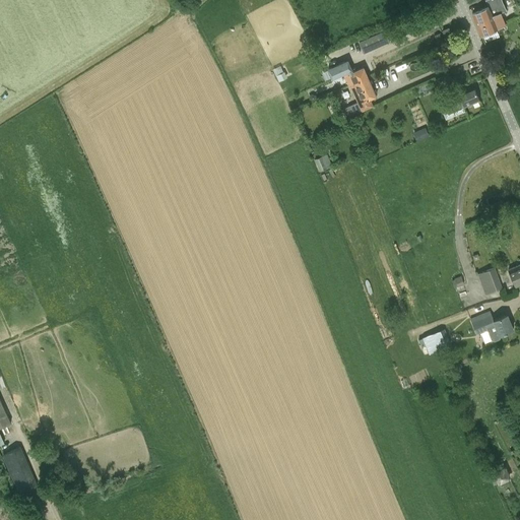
[(485,0),(489,7),(471,14),(480,36),(505,25),(500,13),(507,10),(502,0),(485,0)]
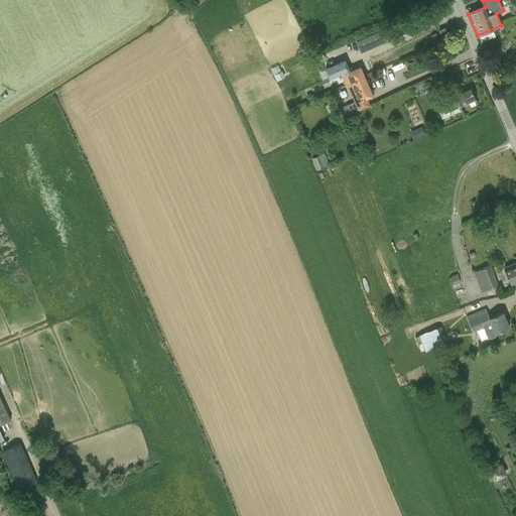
[(515,26),(514,21),(504,25),(506,30),(515,26)]
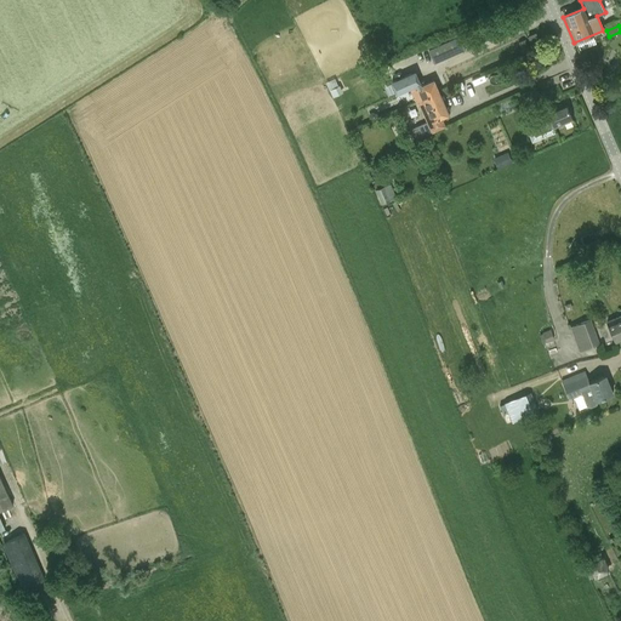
[(533,46),(540,43),(535,32),(528,35),(533,46)]
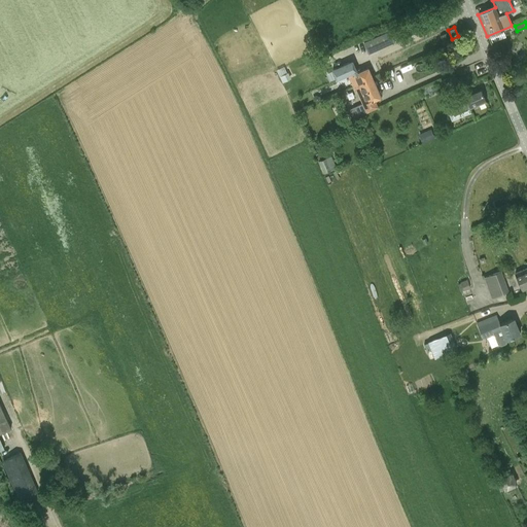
[(391,42),(386,31),(369,38),(372,45),(383,40),(385,44),(391,42)]
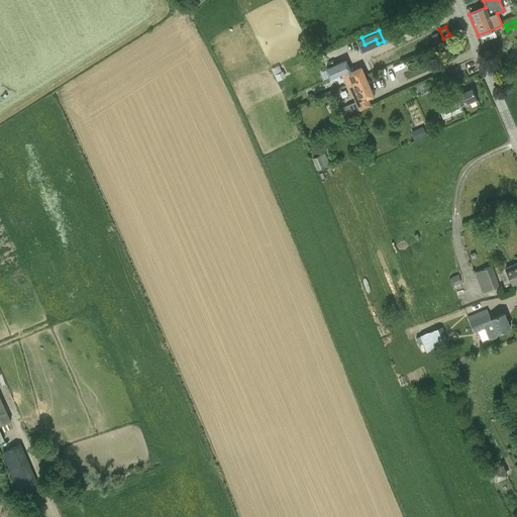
[(431,35),(435,44),(441,41),(438,32),(431,35)]
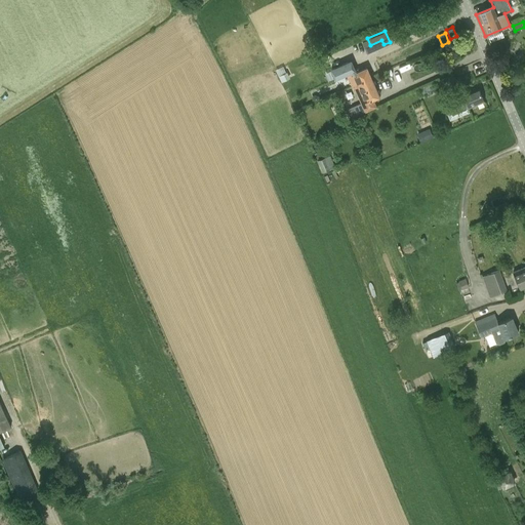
[(349,62),(331,69),(336,81),(348,76),(349,78),(350,78),(353,85),(371,77),(367,68),(359,71),(358,69),(355,70),(351,61),(349,62)]
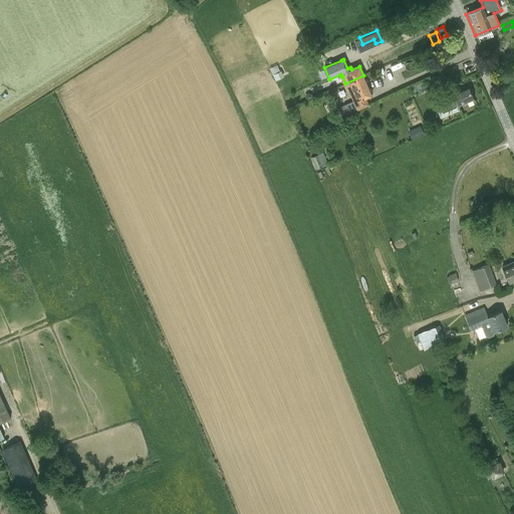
[(269,68),(275,80),(283,76),(278,64),(269,68)]
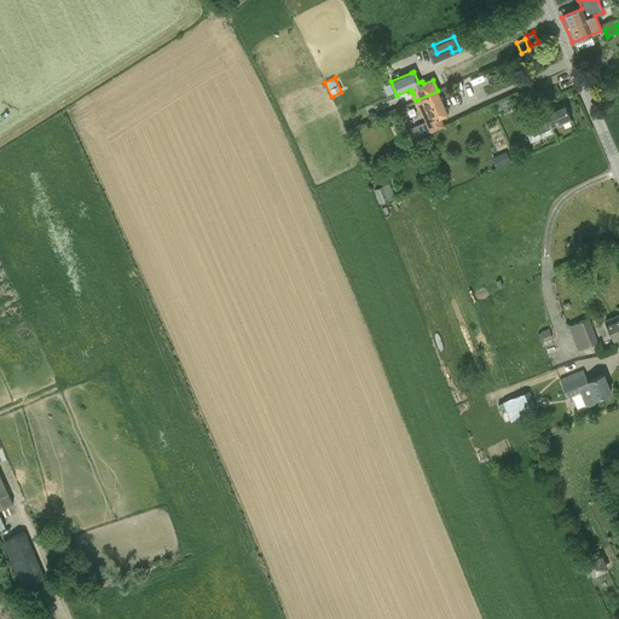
[(533,85),(519,91),(524,103),(539,97),(533,85)]
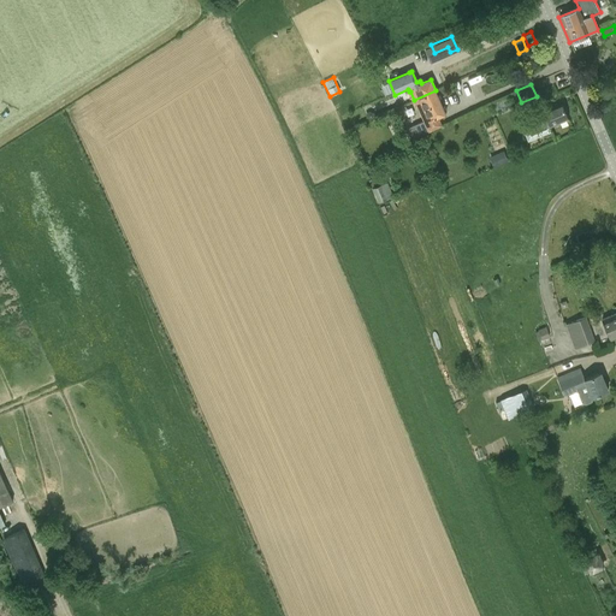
[(436,90),(414,100),(415,102),(420,101),(427,119),(404,129),(409,140),(420,135),(443,125),(439,117),(445,113),(436,90)]
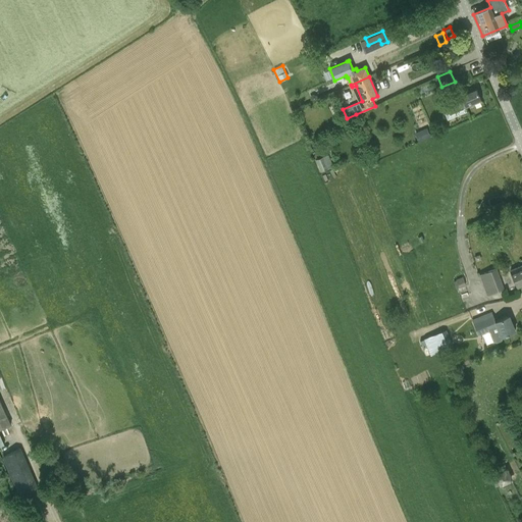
[(459,96),(461,100),(447,106),(450,114),(465,108),(481,101),(476,89),(459,96)]
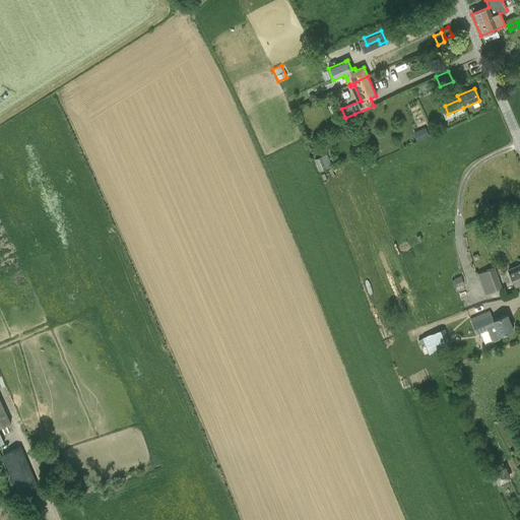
[(430,135),(427,129),(426,129),(425,128),(412,134),(416,142),(429,137),(429,136),(430,135)]
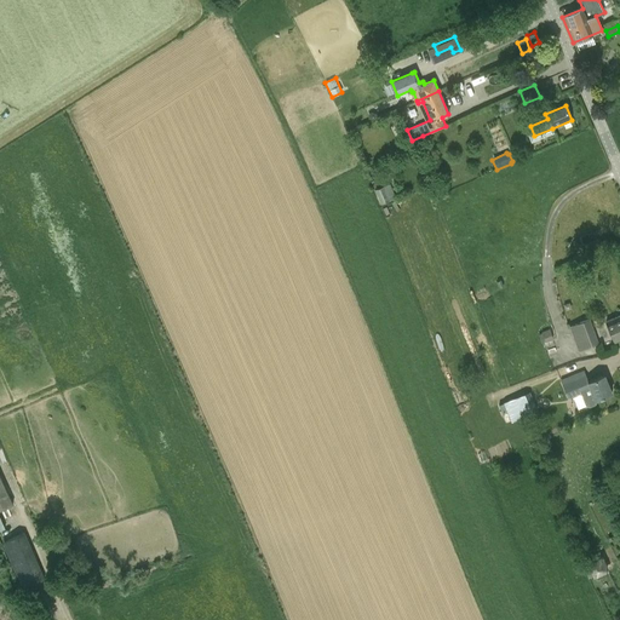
[(382,205),(396,199),(390,184),(375,190),(382,205)]
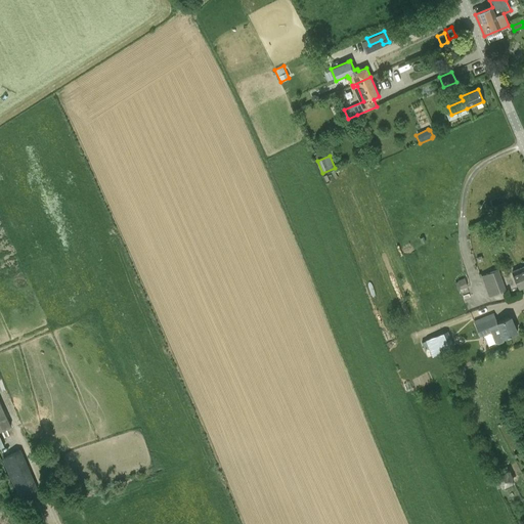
[(492,253),(505,248),(500,238),(488,244),(492,253)]
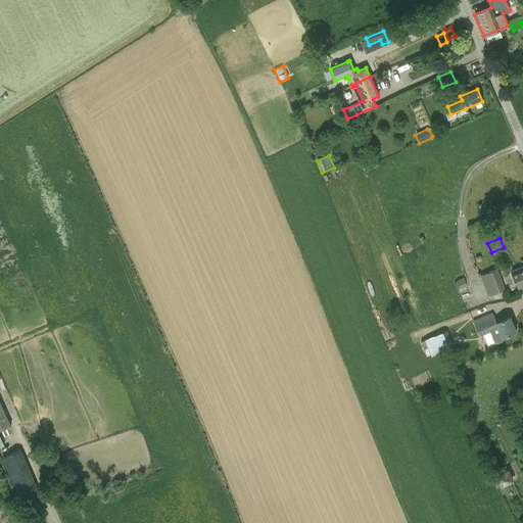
[(518,288),(522,285),(522,266),(511,271),(518,288)]
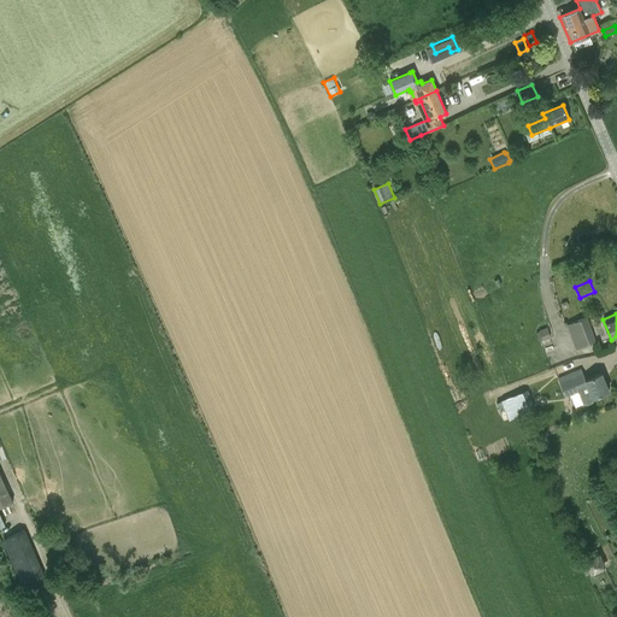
[(588,317),(569,324),(577,347),(597,340),(588,317)]
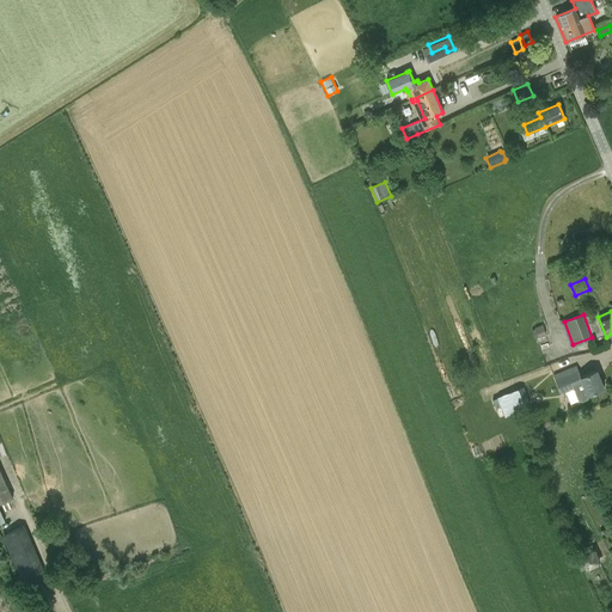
[(546,335),(543,325),(534,328),(534,329),(532,331),(534,338),(538,337),(538,338),(546,335)]
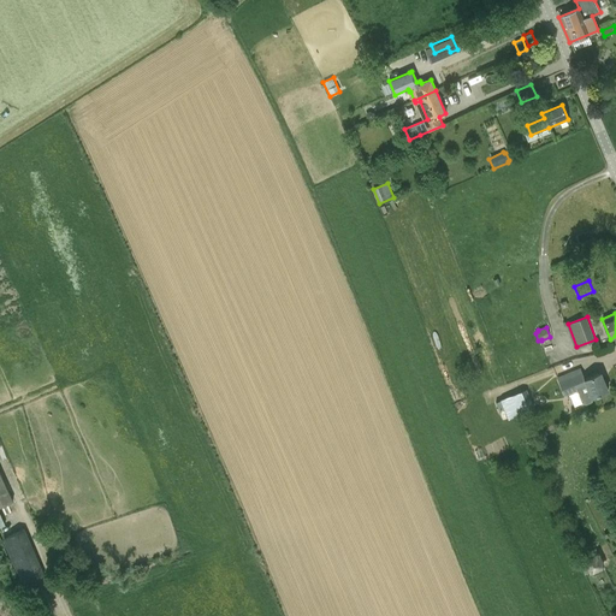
[(585,379),(580,367),(564,374),(557,377),(564,396),(578,391),(582,403),(586,404),(592,402),(594,395),(608,390),(600,372),(585,379)]
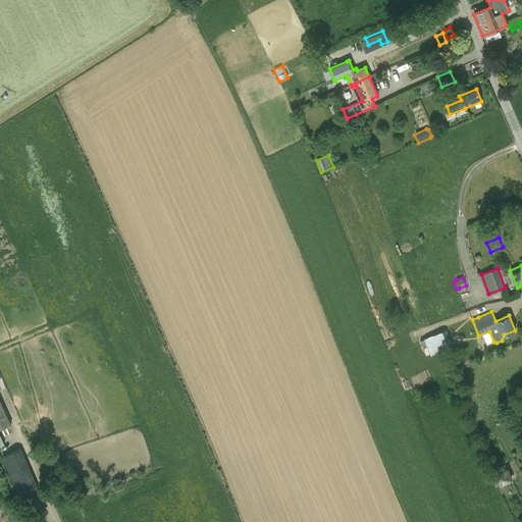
[(450,347),(444,330),(426,337),(432,354),(450,347)]
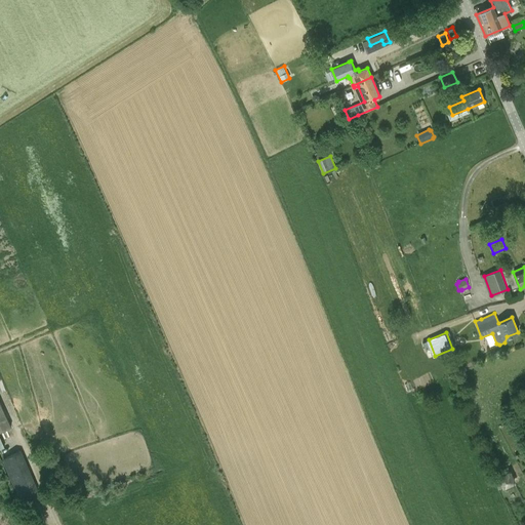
[(0,448),(4,447),(0,437),(0,432),(11,428),(0,401),(0,448)]
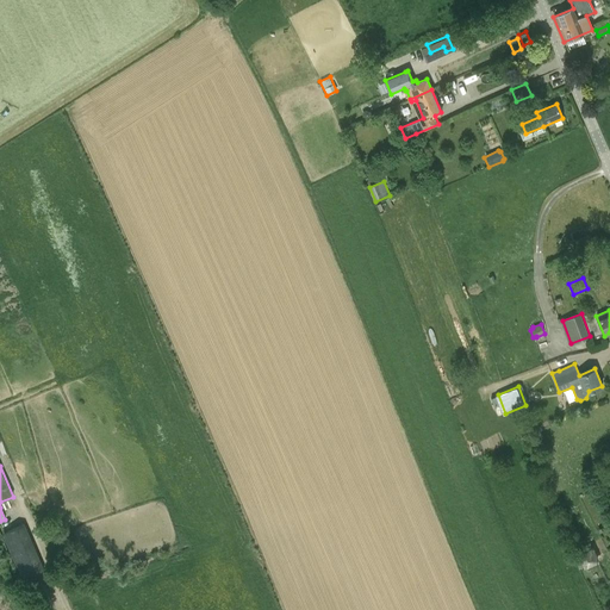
[(45,571),(24,524),(4,533),(24,580),(45,571)]
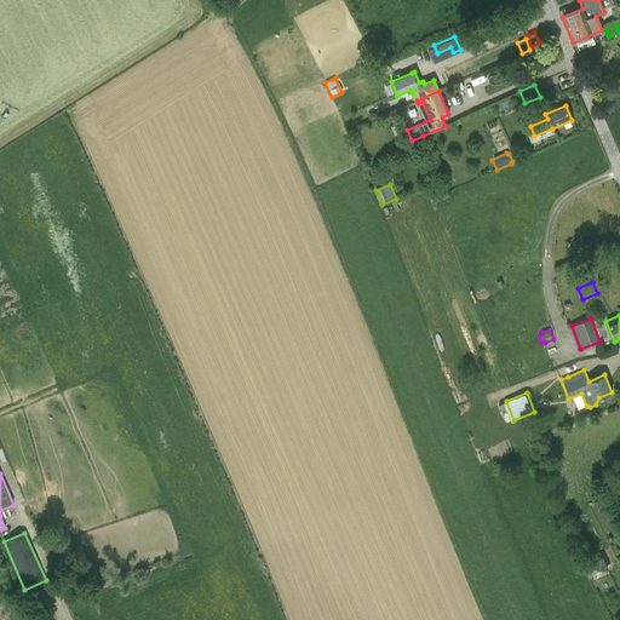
[(590,578),(597,574),(592,561),(584,564),(590,578)]
